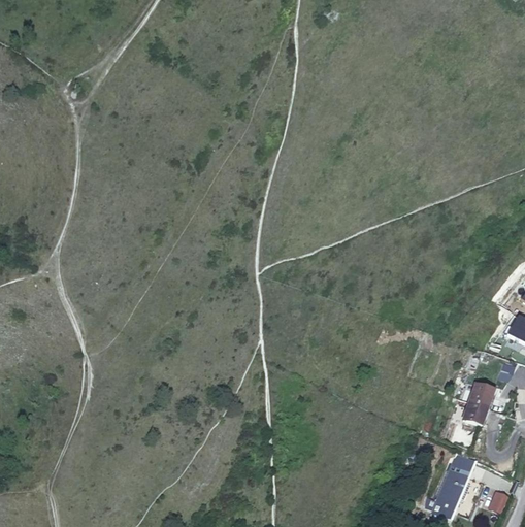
[(524,316),(520,314),(510,332),(524,341),(524,316)]
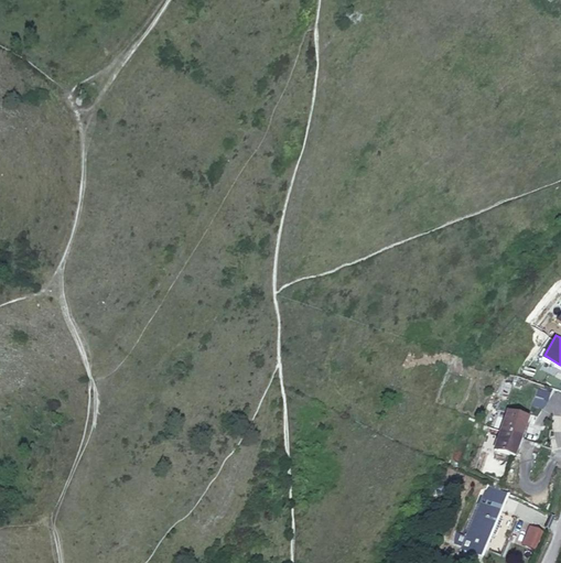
[(497,428),(516,436),(524,418),(505,409),(497,428)]
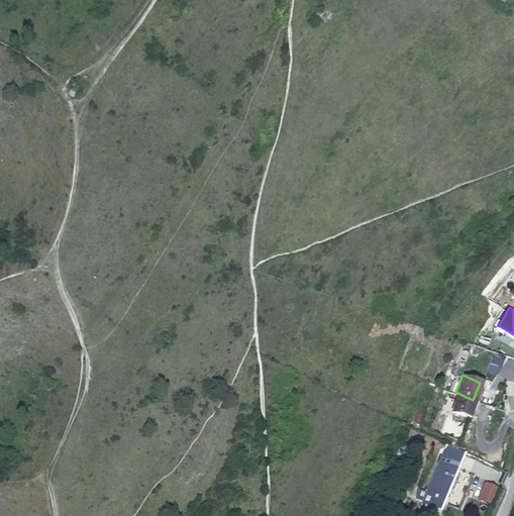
[(455,392),(448,410),(466,418),(473,400),(455,392)]
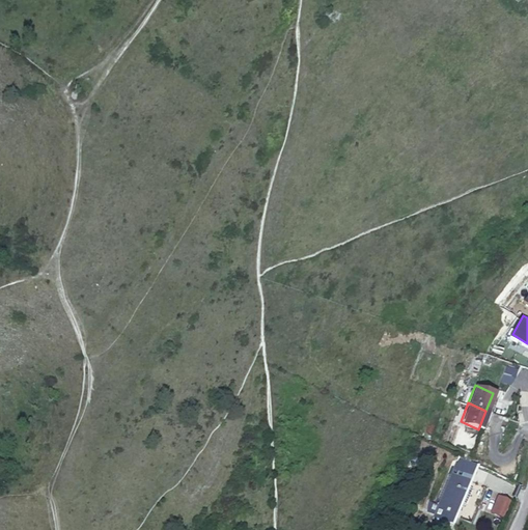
[(463,513),(468,501),(462,499),(473,475),(468,472),(475,459),(461,451),(443,487),(447,489),(441,503),(463,513)]
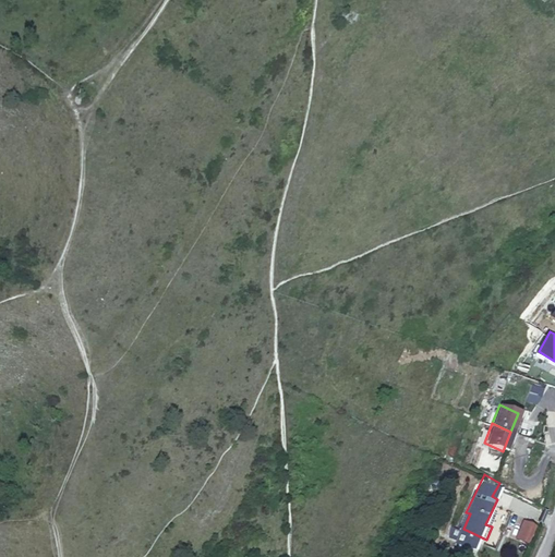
[(492,527),(510,487),(499,483),(492,496),(497,499),(485,524),(492,527)]
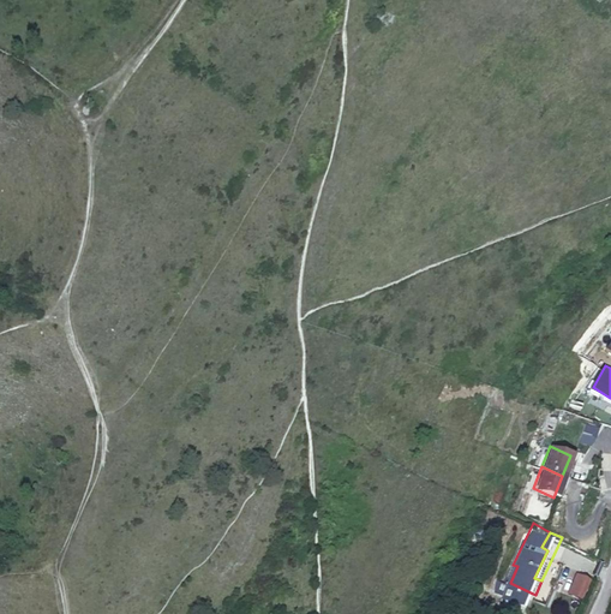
[(579,570),(570,591),(583,597),(593,576),(579,570)]
